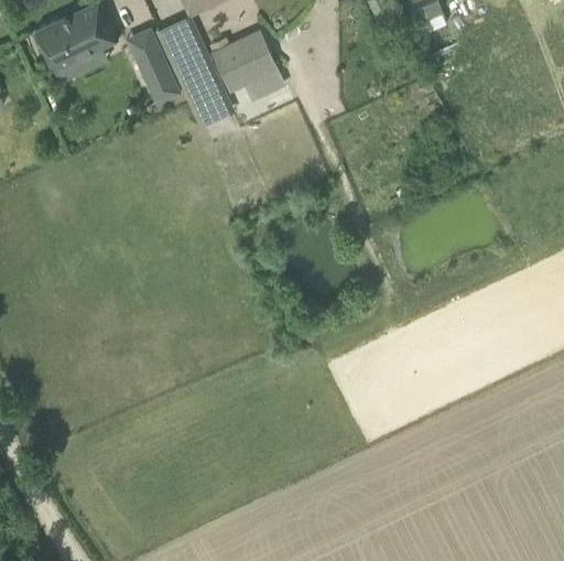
[(181,0),(190,19),(228,0),(181,0)]
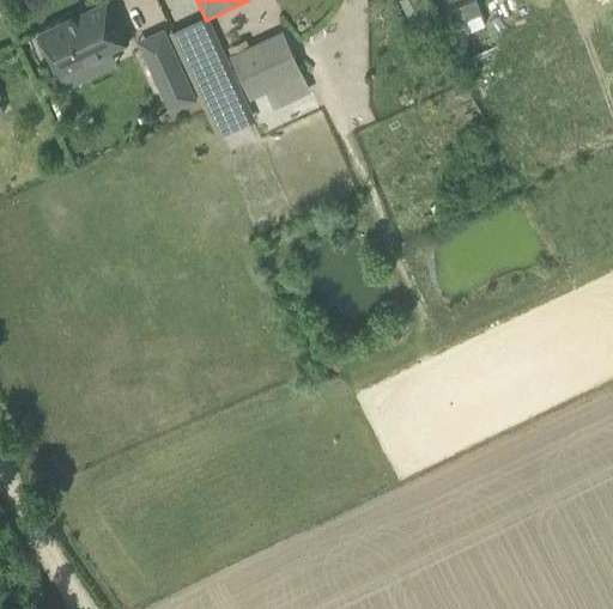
[(416,0),(399,0),(396,1),(418,44),(434,37),(416,0)]
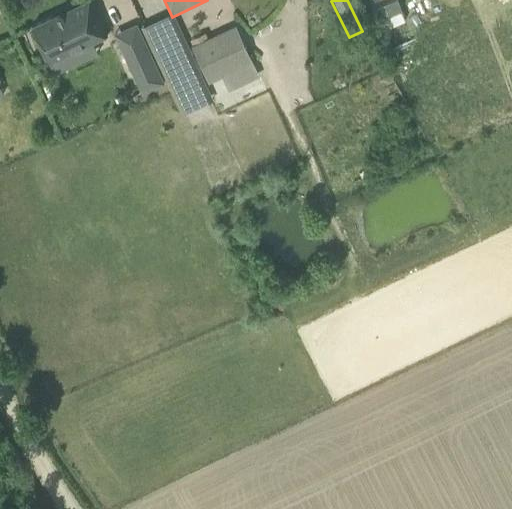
[(107,37),(90,1),(64,13),(65,15),(55,19),(54,18),(32,28),(49,64),(70,54),(75,65),(91,58),(86,47),(107,37)]
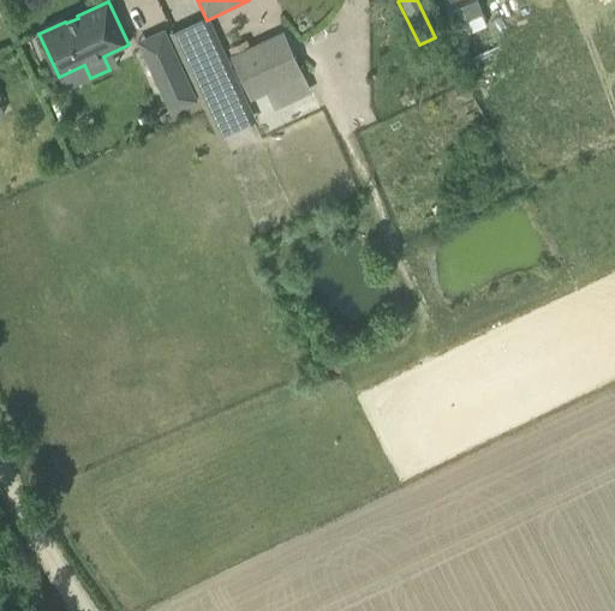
[(245,49),(230,57),(250,102),(267,94),(303,77),(282,31),(245,49)]
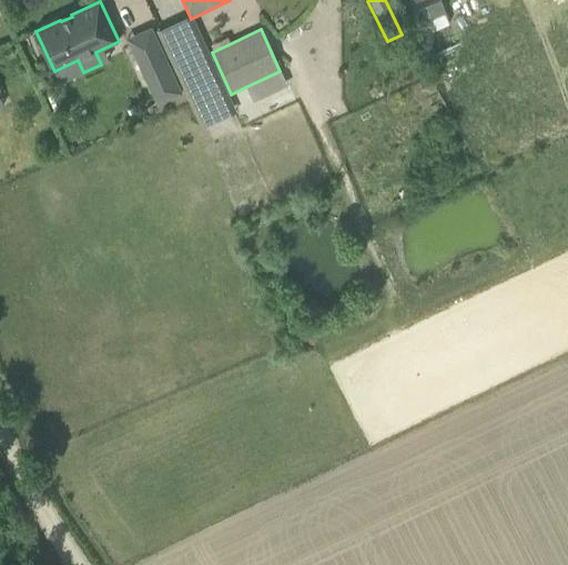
[(182,94),(162,53),(139,64),(158,106),(182,94)]
